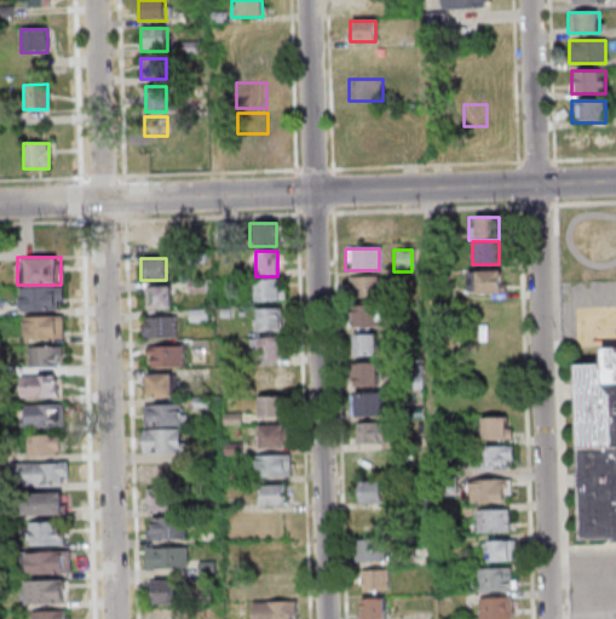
[(466,271),(466,293),(502,293),(502,271),(466,271)]
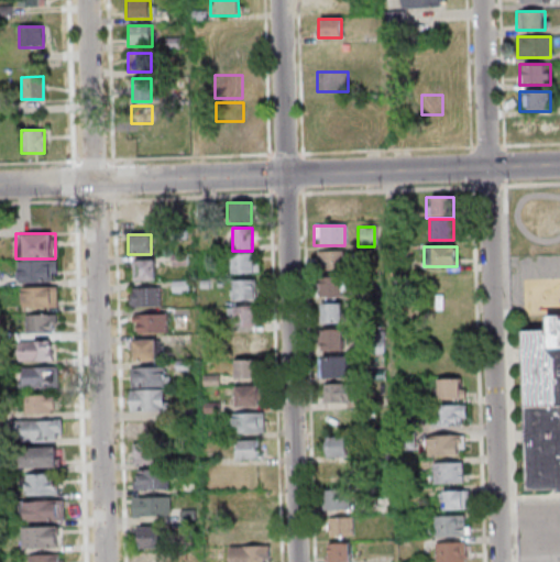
[(316,252),(316,272),(343,272),(343,252),(316,252)]
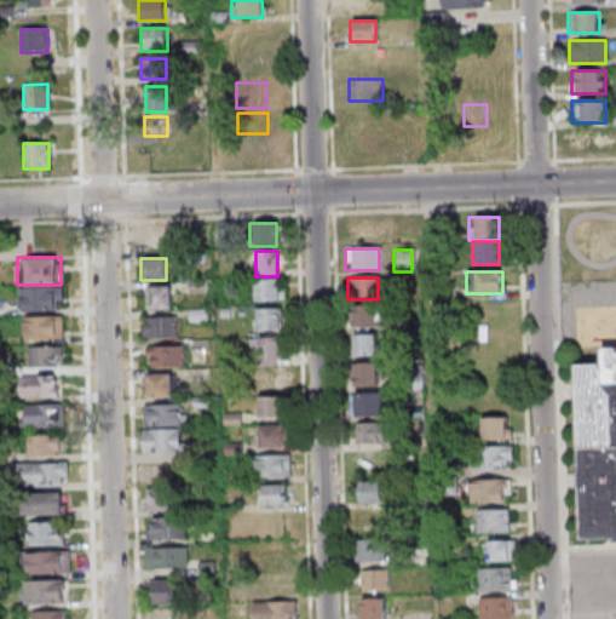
[(252,280),(252,303),(281,303),(281,280),(252,280)]
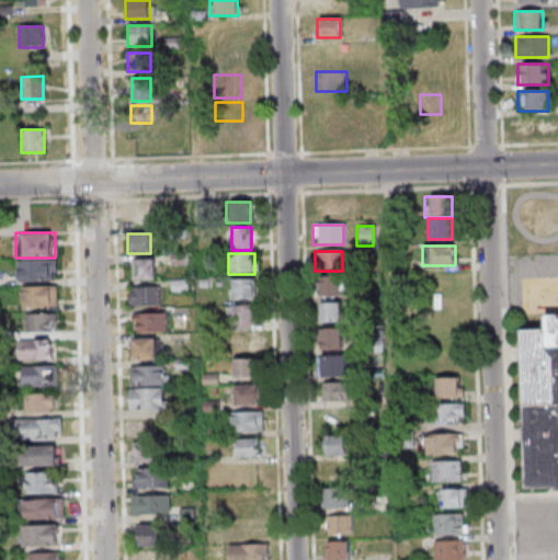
[(15,260),(15,282),(55,282),(55,260),(15,260)]
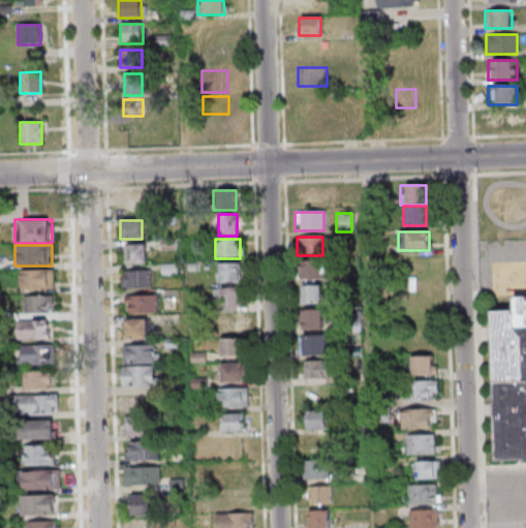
[(123,264),(145,264),(145,245),(123,245),(123,264)]
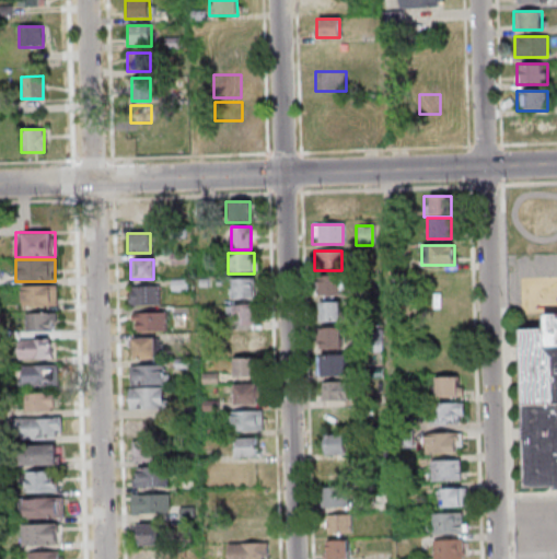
[(340,297),(340,278),(315,278),(315,297),(340,297)]
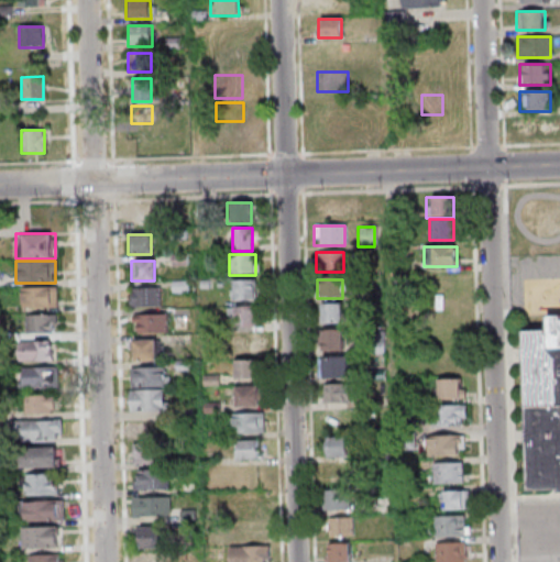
[(254,300),(254,281),(229,281),(230,300),(254,300)]
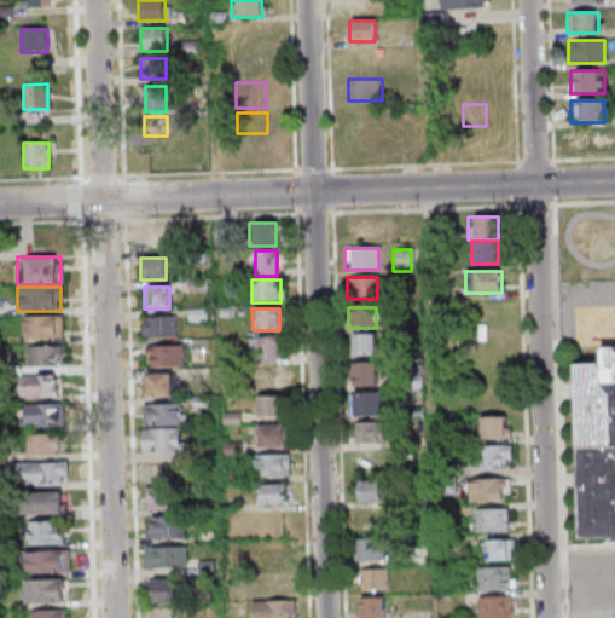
[(23,316),(23,338),(61,338),(61,316),(23,316)]
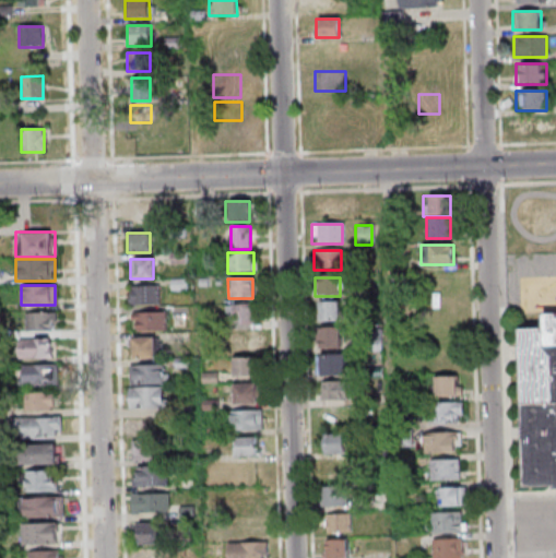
[(127,305),(157,305),(157,286),(127,286),(127,305)]
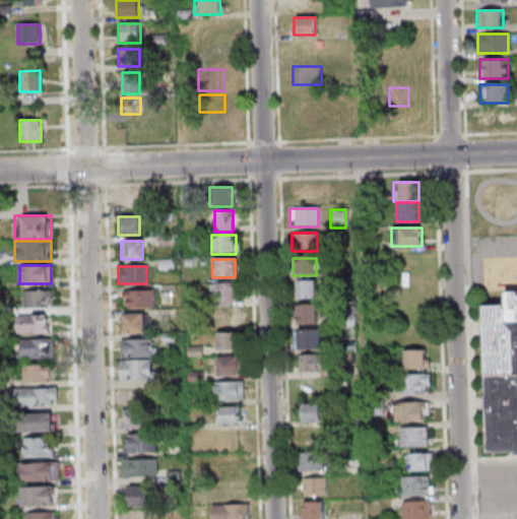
[(294,300),(315,300),(315,282),(294,282),(294,300)]
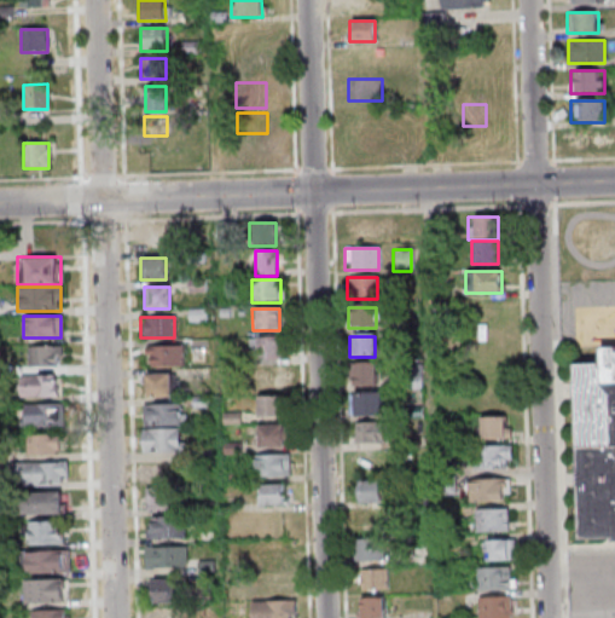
[(282,361),(282,339),(251,339),(251,361),(282,361)]
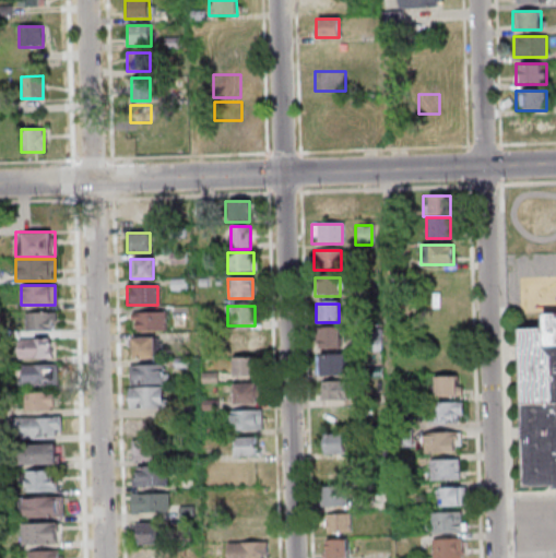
[(55,331),(55,312),(24,312),(24,331),(55,331)]
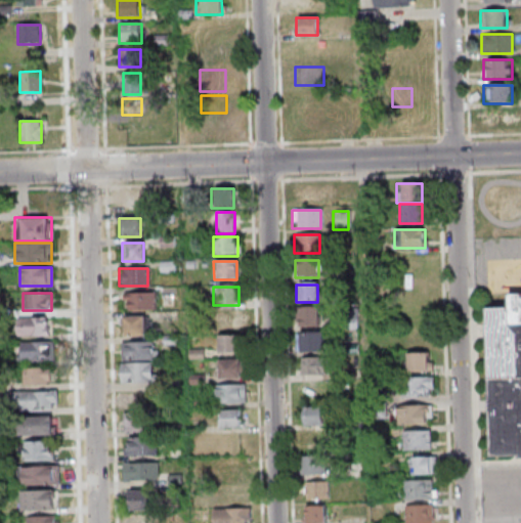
[(122,310),(155,310),(155,294),(122,294),(122,310)]
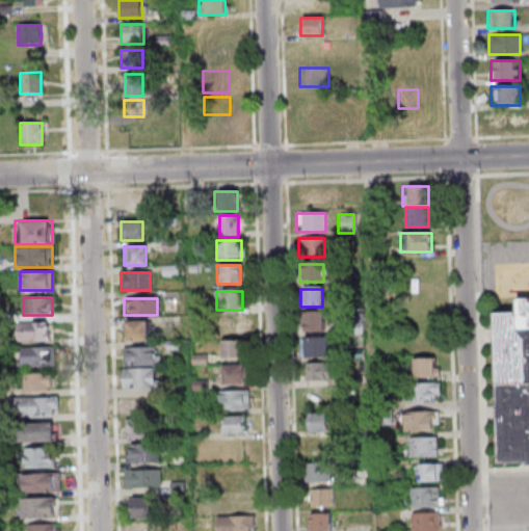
[(494,313),(498,465),(528,462),(528,298),(516,298),(516,313),(494,313)]
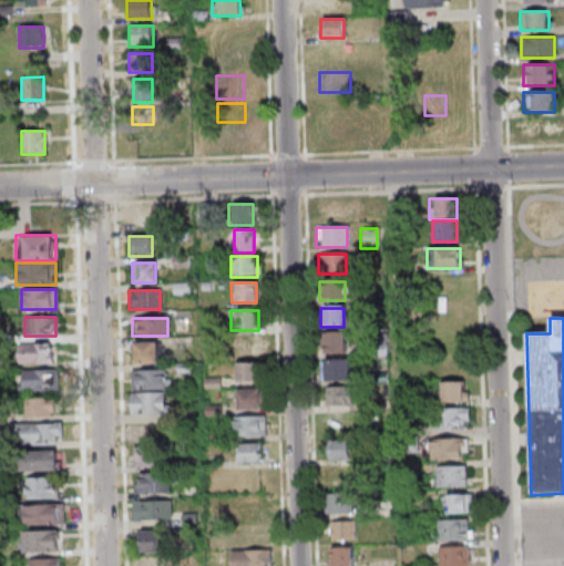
[(322,333),(322,353),(344,353),(344,333),(322,333)]
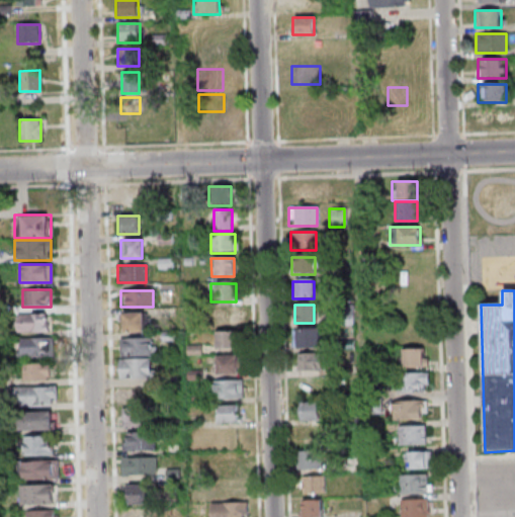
[(237,308),(213,308),(213,326),(237,326),(237,308)]
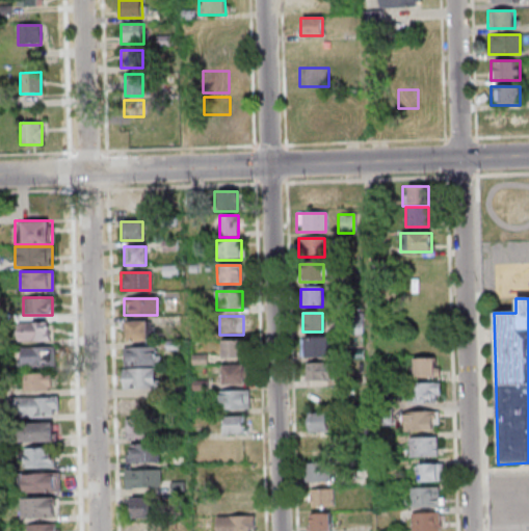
[(146,321),(124,321),(124,342),(146,342),(146,321)]
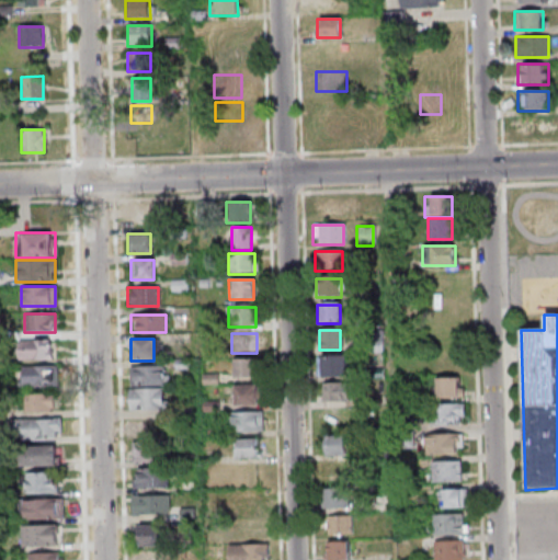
[(18,341),(18,361),(50,361),(50,341),(18,341)]
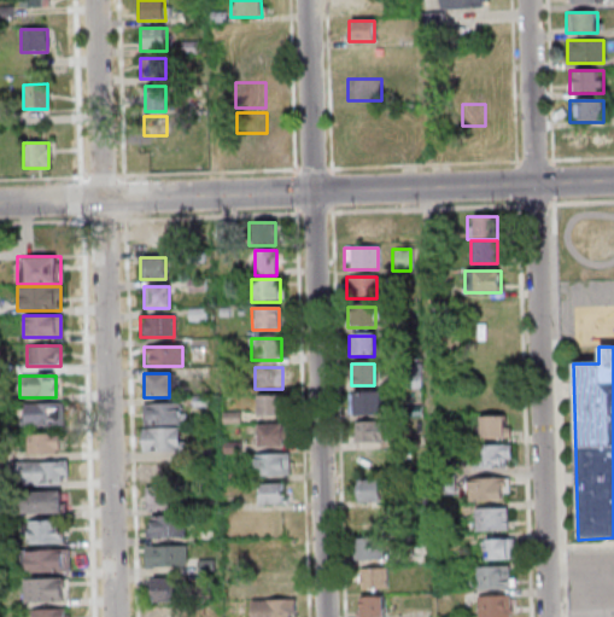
[(349,393),(349,414),(379,414),(379,393),(349,393)]
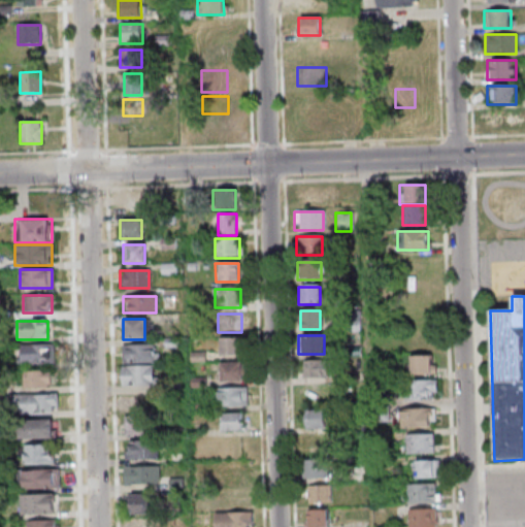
[(240,339),(219,339),(219,357),(240,357),(240,339)]
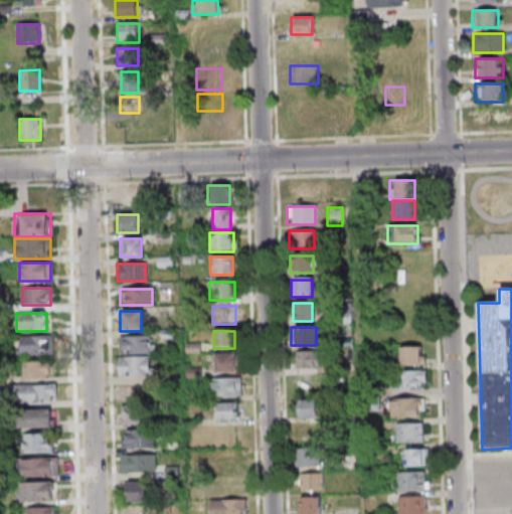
[(52,336),(19,336),(19,355),(52,355),(52,336)]
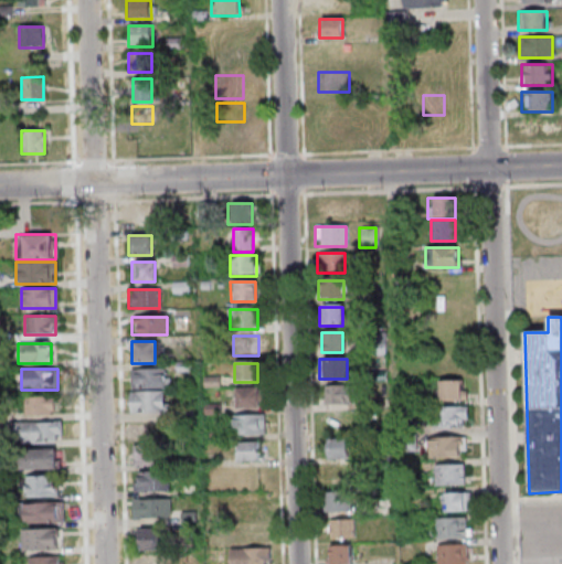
[(165,370),(128,370),(128,390),(165,390),(165,370)]
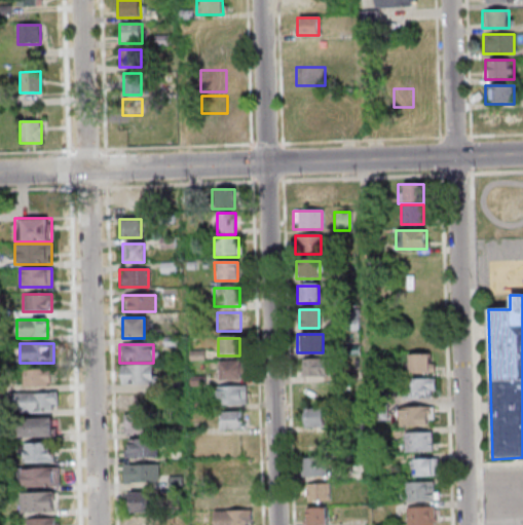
[(405,354),(405,373),(432,373),(432,354),(405,354)]
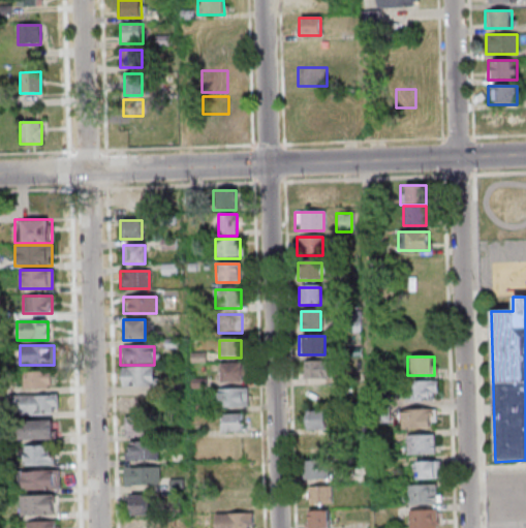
[(327,361),(302,361),(302,378),(327,378),(327,361)]
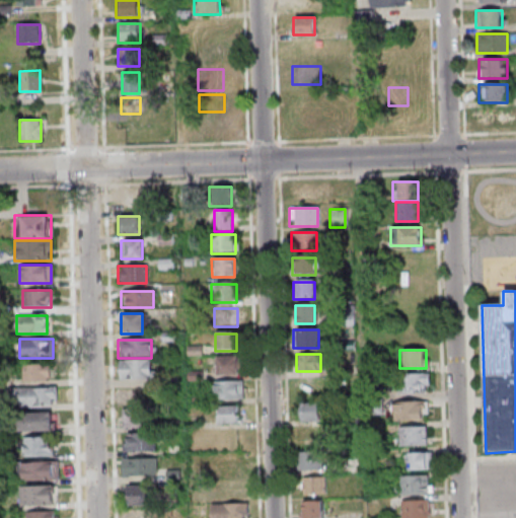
[(216,375),(240,375),(240,357),(216,357),(216,375)]
